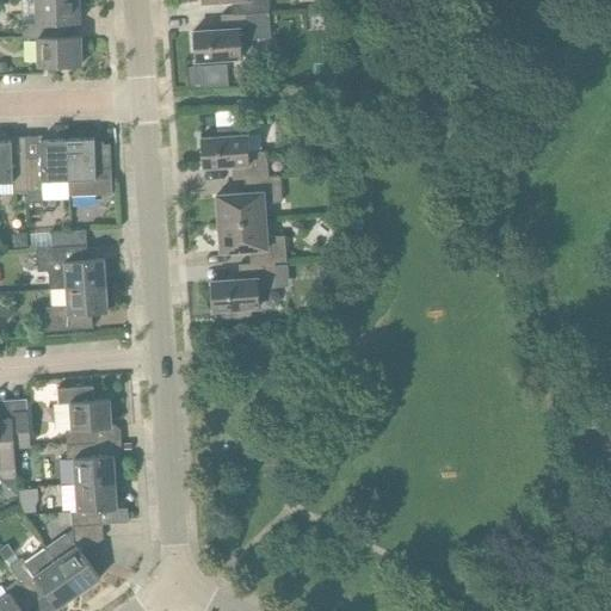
[(37,39),(56,38),(56,24),(80,24),(79,0),(36,0),(37,24),(22,25),(23,39),(37,39)]
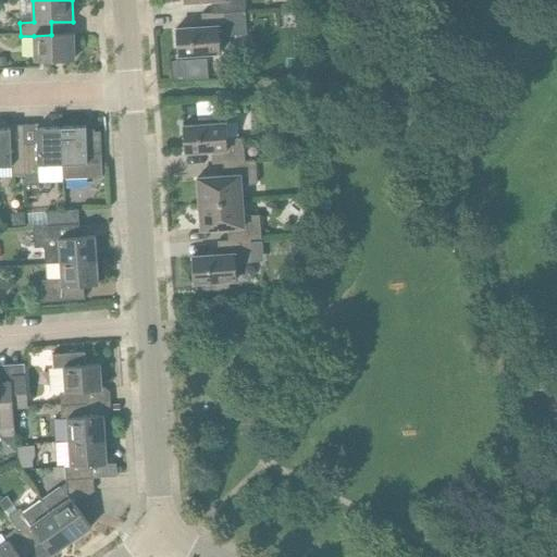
[(212,14),(246,12),(244,0),(184,0),(185,3),(211,1),(212,14)]
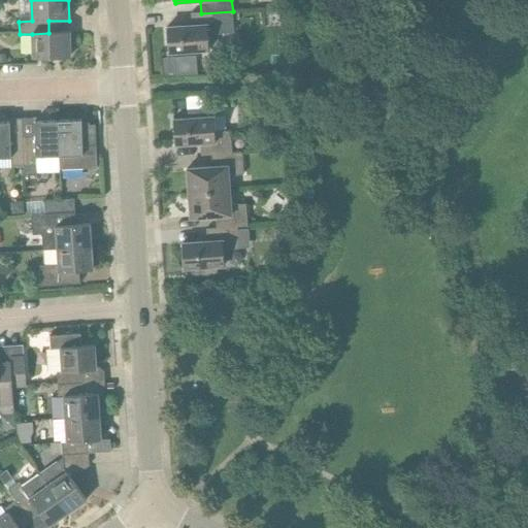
[(168,54),(209,51),(208,34),(225,33),(224,24),(233,23),(233,11),(201,13),(191,14),(192,27),(167,28),(168,54)]
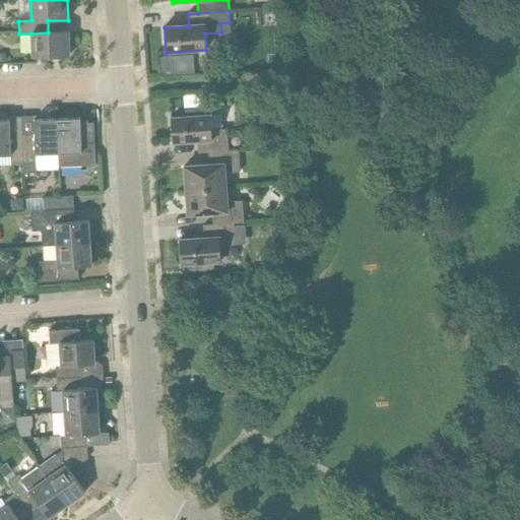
[(48,33),(31,34),(33,57),(69,56),(69,31),(48,33)]
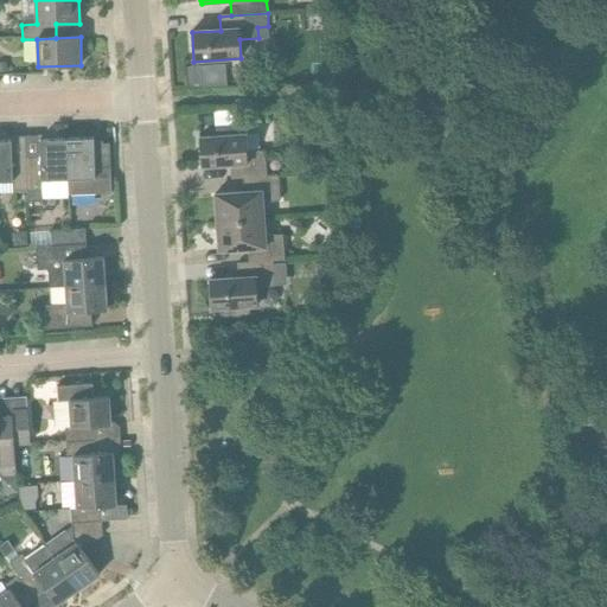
[(227,63),(200,64),(202,83),(228,82),(227,63)]
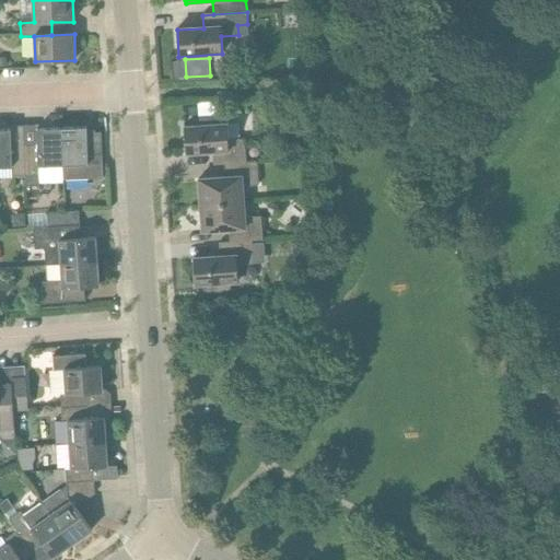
[(224,165),(258,162),(258,161),(246,162),(245,140),(229,141),(228,125),(184,128),(186,154),(212,152),(213,165),(224,165)]
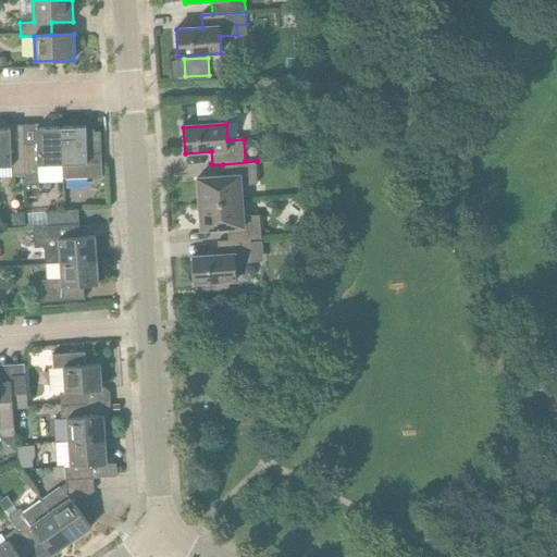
[(61,128),(63,165),(63,181),(102,178),(101,133),(87,133),(86,127),(61,128)]
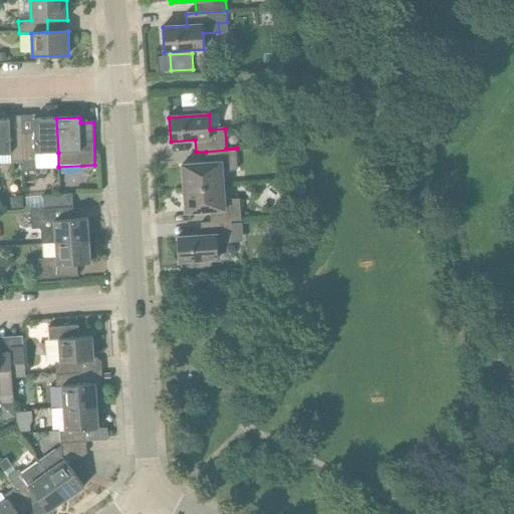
[(58,167),(58,153),(56,118),(34,118),(34,133),(22,133),(23,162),(23,172),(37,171),(36,169),(59,169),(58,167)]
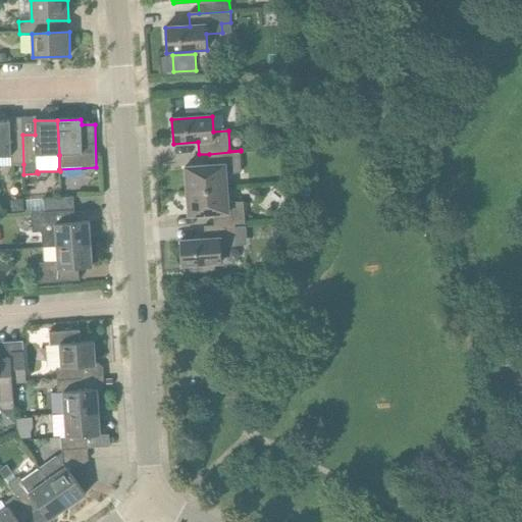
[(11,165),(23,164),(22,135),(10,136),(10,121),(0,121),(0,156),(11,157),(11,165)]
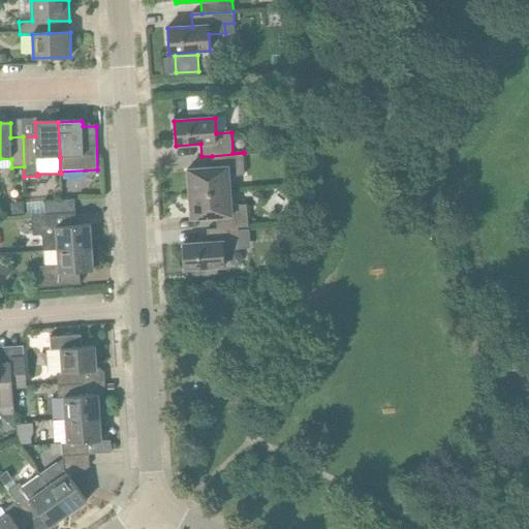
[(189,194),(230,192),(229,174),(245,173),(244,153),(212,156),(213,168),(187,169),(189,194)]
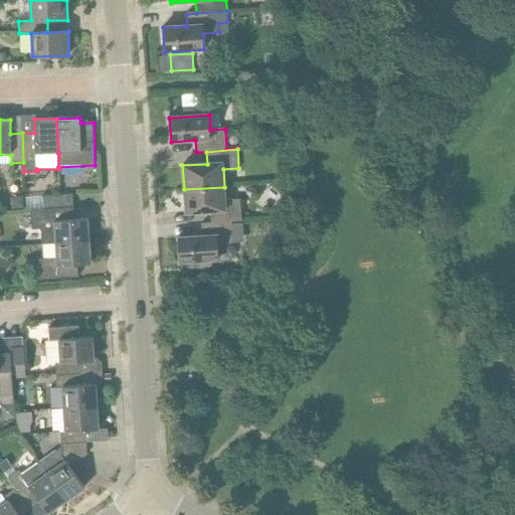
[(211,223),(232,222),(232,221),(242,221),(240,200),(225,201),(224,187),(184,189),(186,213),(210,211),(211,223)]
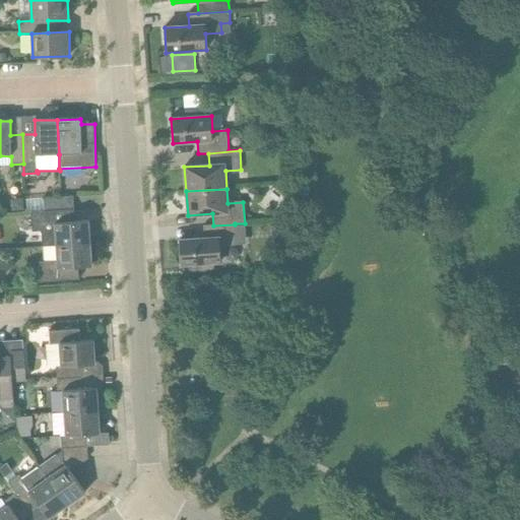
[(45,211),(74,209),(73,197),(44,199),(45,211)]
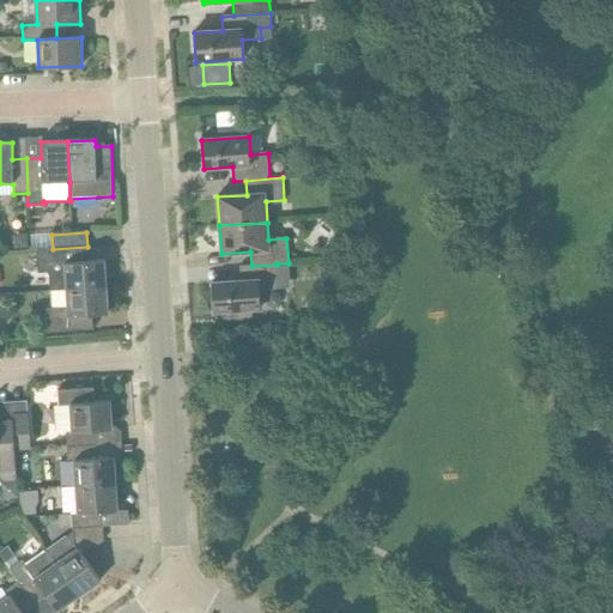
[(67,290),(107,287),(104,261),(89,261),(87,247),(53,249),(38,250),(41,274),(52,273),(53,291),(67,290)]
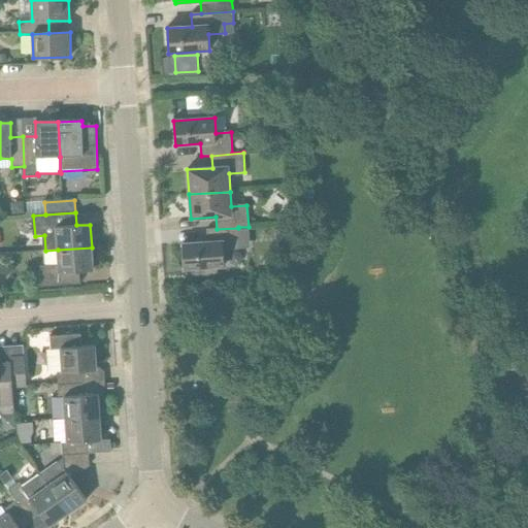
[(184,269),(224,266),(226,266),(225,251),(239,250),(249,249),(249,231),(238,231),(238,228),(217,229),(206,230),(207,242),(183,244),(184,269)]
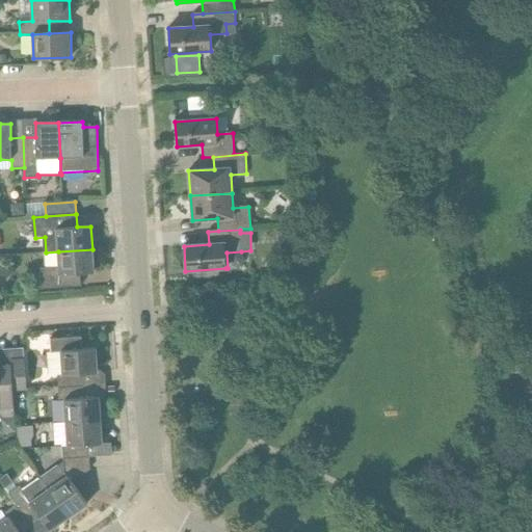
[(43,289),(55,288),(81,286),(80,273),(94,272),(92,249),(58,251),(59,268),(42,269),(43,289)]
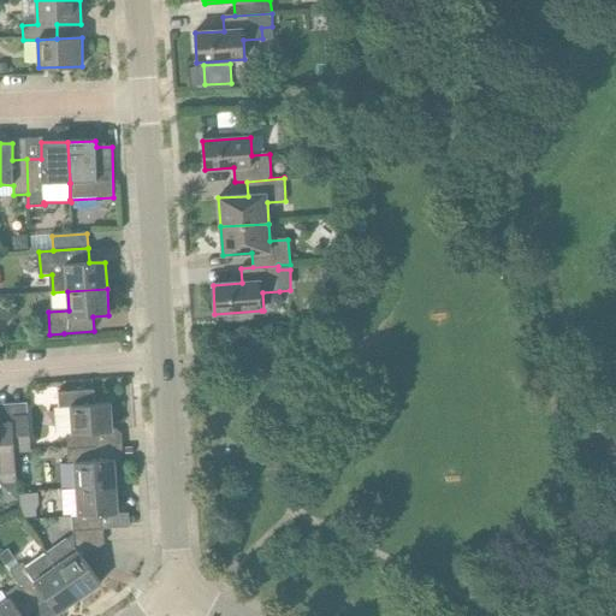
[(67,449),(98,446),(96,432),(112,432),(111,403),(95,404),(94,390),(58,392),(59,407),(71,407),(72,433),(66,434),(67,449)]
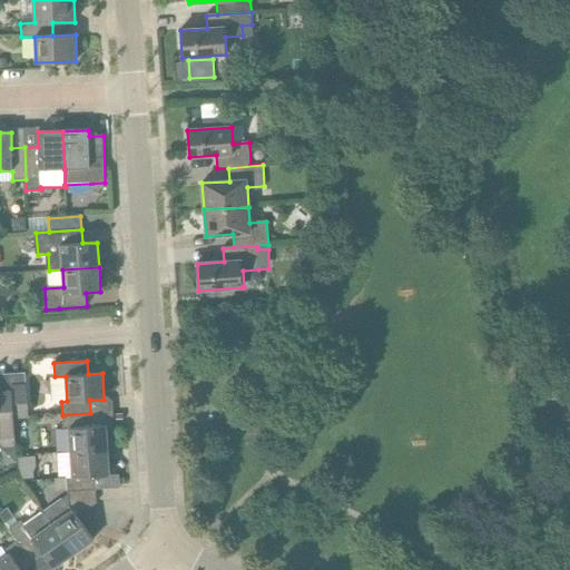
[(12,402),(13,420),(30,418),(29,401),(28,384),(11,385),(12,402)]
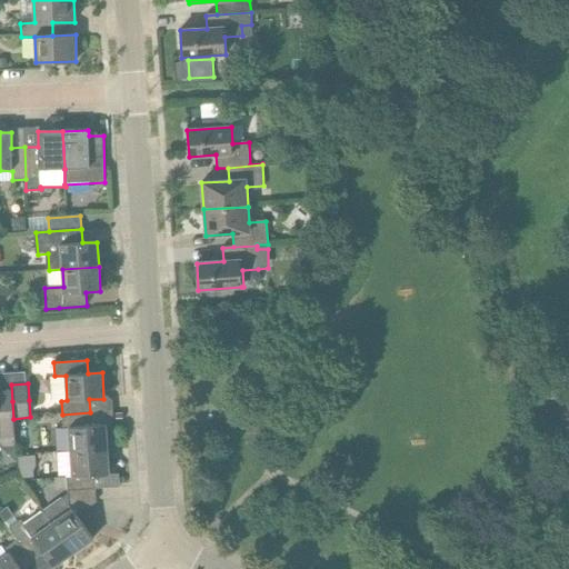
[(16,446),(15,429),(13,419),(12,401),(0,401),(0,441),(1,441),(2,447),(16,446)]
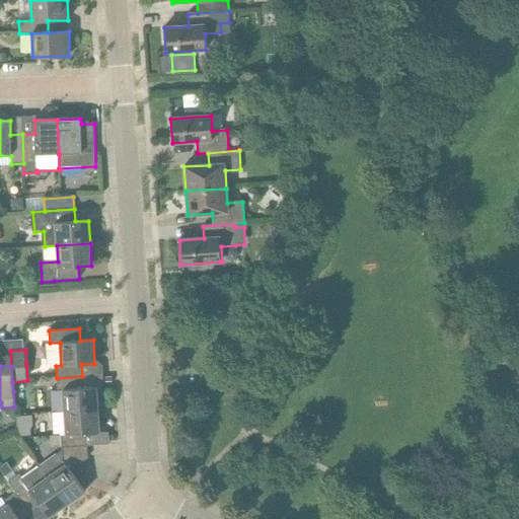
[(52,414),(97,411),(96,387),(83,388),(82,376),(57,378),(58,391),(50,391),(52,414)]
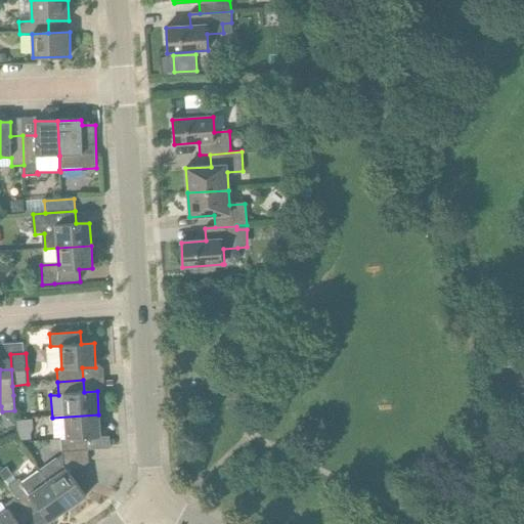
[(62,452),(88,450),(87,438),(100,437),(98,415),(52,418),(54,440),(61,439),(62,452)]
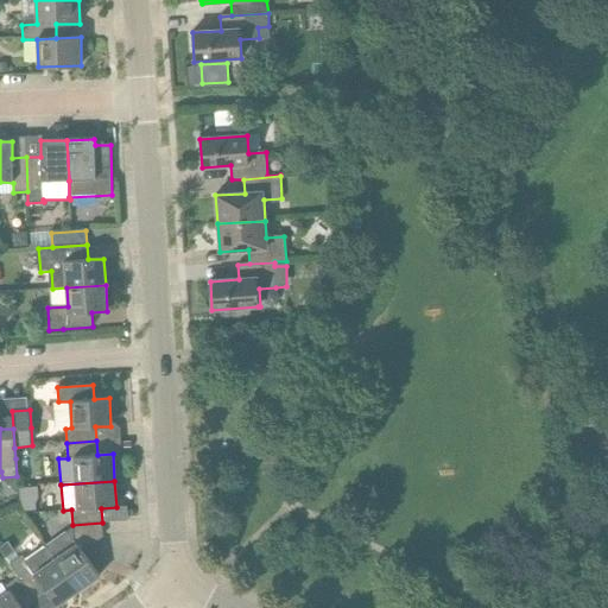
[(102,523),(73,525),(73,529),(62,536),(46,546),(77,591),(100,576),(82,551),(103,537),(102,523)]
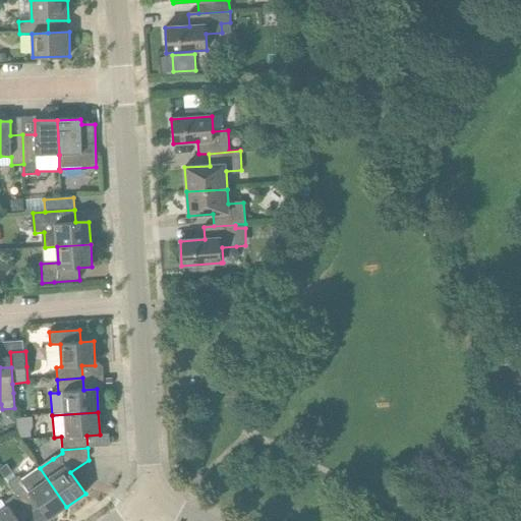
[(48,520),(66,507),(40,468),(22,479),(19,476),(9,483),(16,495),(31,516),(41,509),(48,520)]
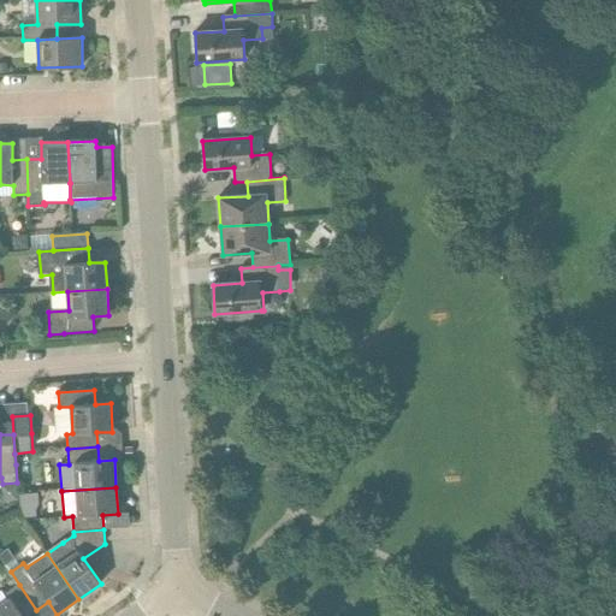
[(0,605),(0,615),(27,615),(36,610),(19,585),(6,593),(10,599),(0,605)]
